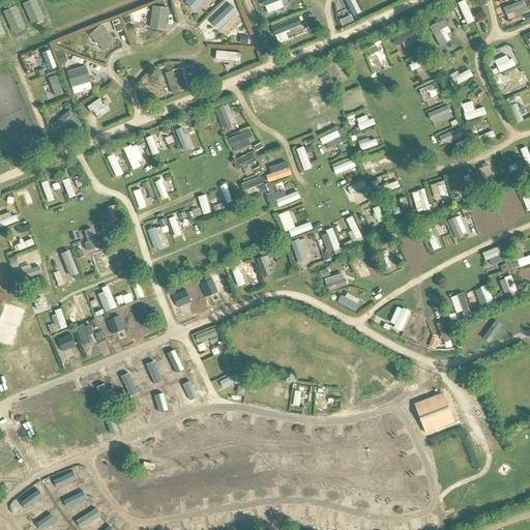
[(186,0),(185,3),(196,12),(206,0),(186,0)]
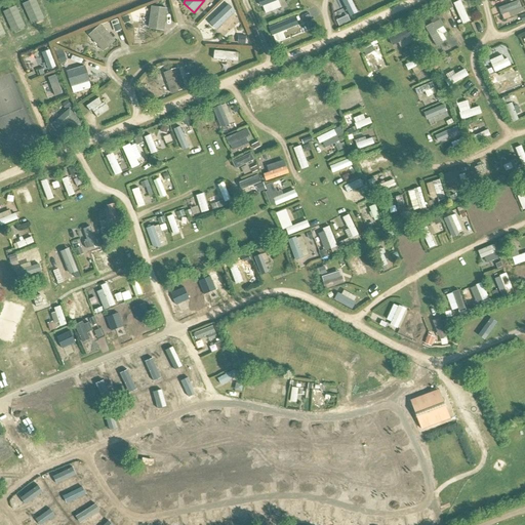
[(258,0),(261,6),(263,6),(266,13),(281,7),(278,0),(258,0)]
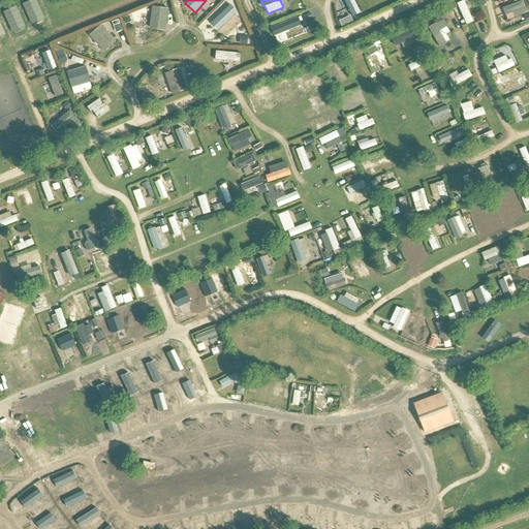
[(353,0),(344,0),(353,17),(361,12),(353,0)]
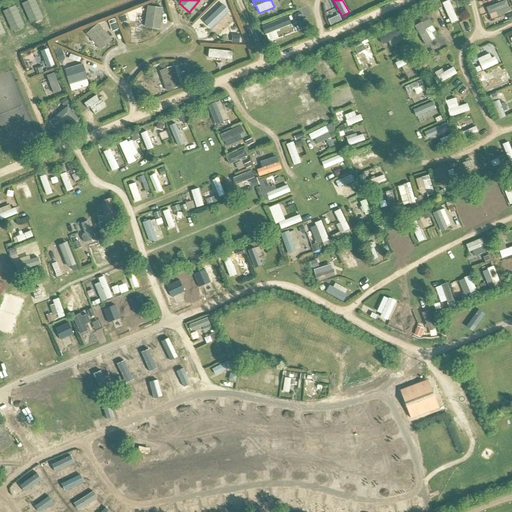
[(455,21),(461,18),(452,0),(446,0),(445,1),(455,21)]
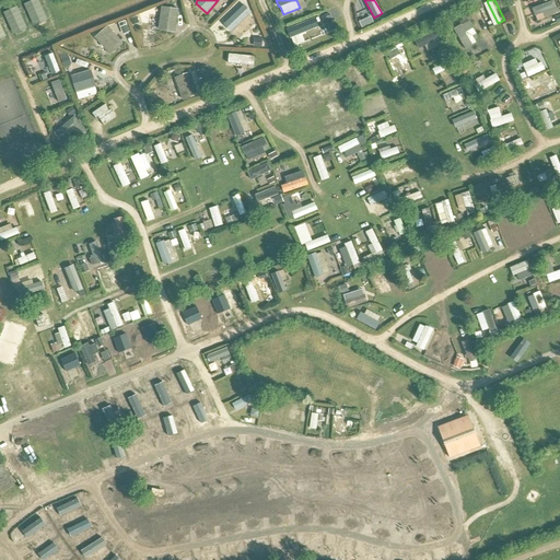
[(549,0),(535,7),(540,19),(559,11),(559,4),(558,0),(549,0)]
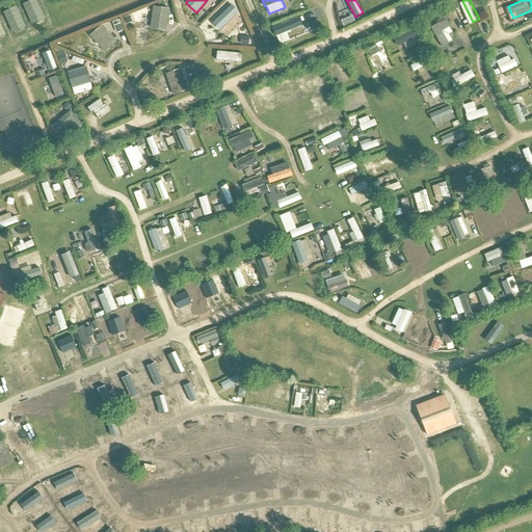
[(212,23),(219,30),(239,12),(232,5),(212,23)]
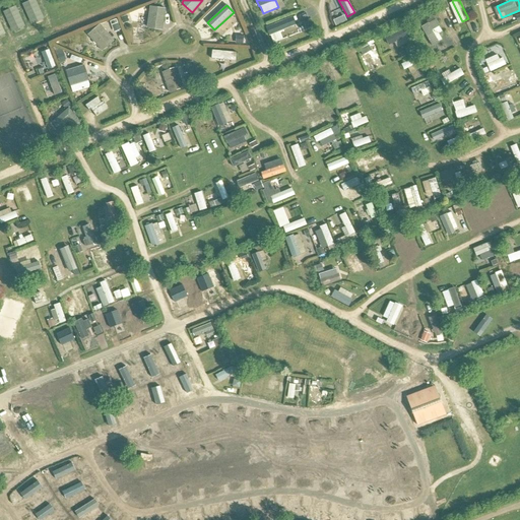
[(150,6),(147,27),(163,30),(166,8),(150,6)]
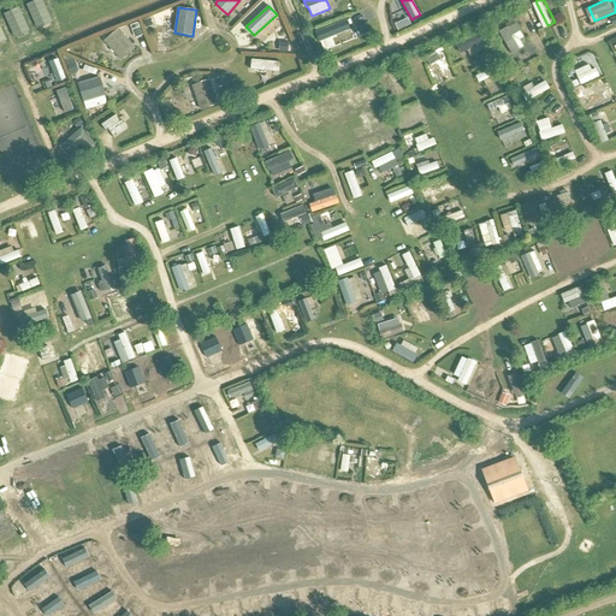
[(150,18),(143,21),(144,29),(153,27),(150,18)]
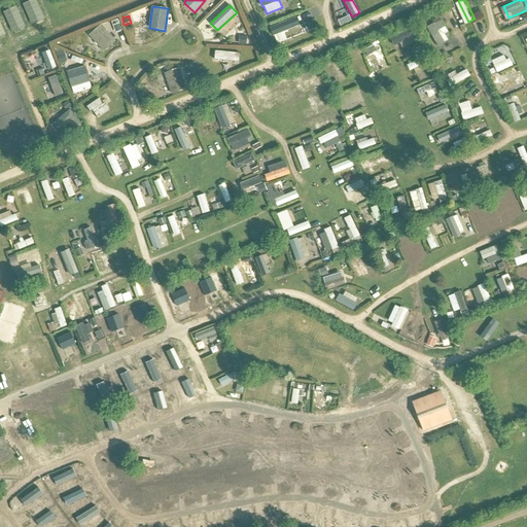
[(446,16),(429,25),(438,44),(455,36),(446,16)]
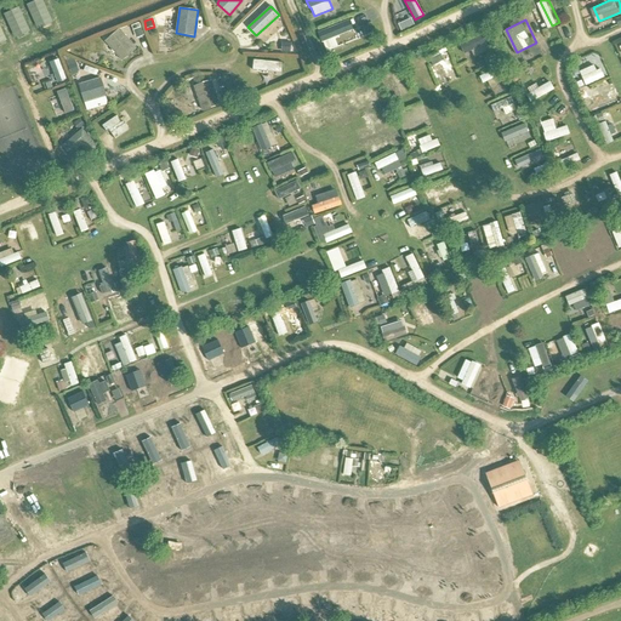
[(349,21),(318,33),(322,43),(323,43),(334,38),(353,30),(349,21)]
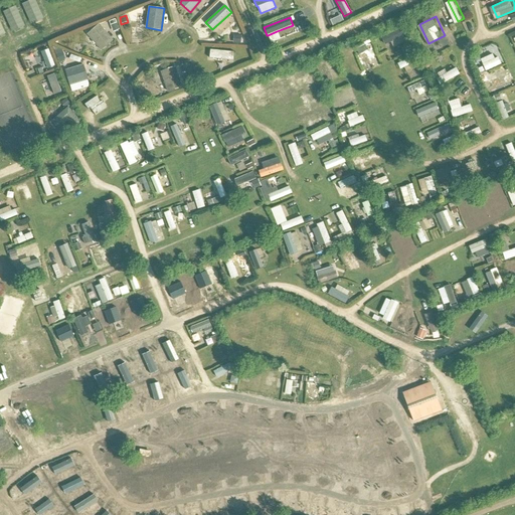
[(110,21),(109,21),(113,32),(120,30),(116,19),(115,19),(114,18),(110,20),(110,21)]
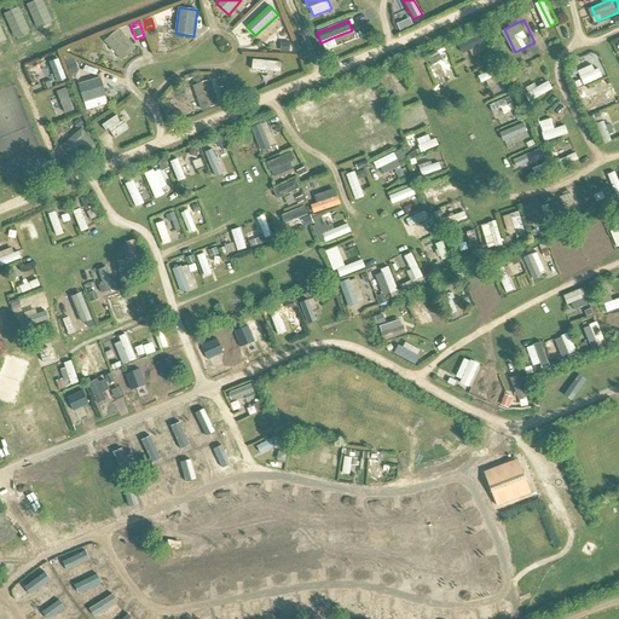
[(120,29),(104,41),(122,61),(137,48),(120,29)]
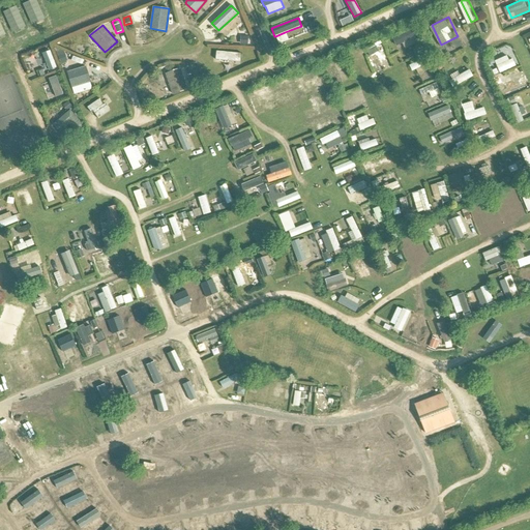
[(414,26),(393,36),(398,43),(418,34),(414,26)]
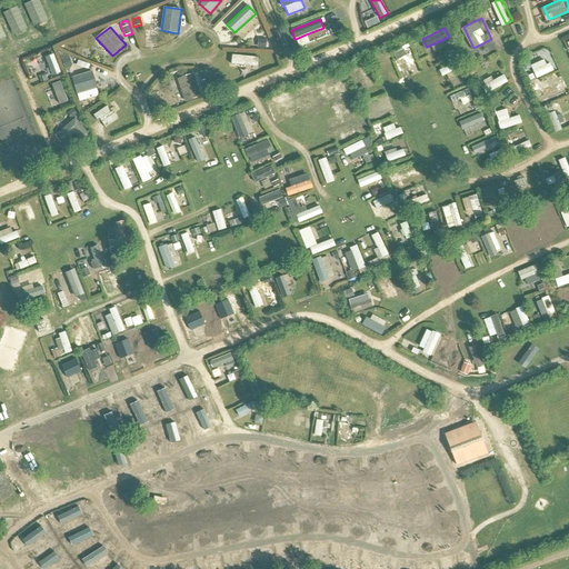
[(258,39),(258,48),(267,49),(267,39),(258,39)]
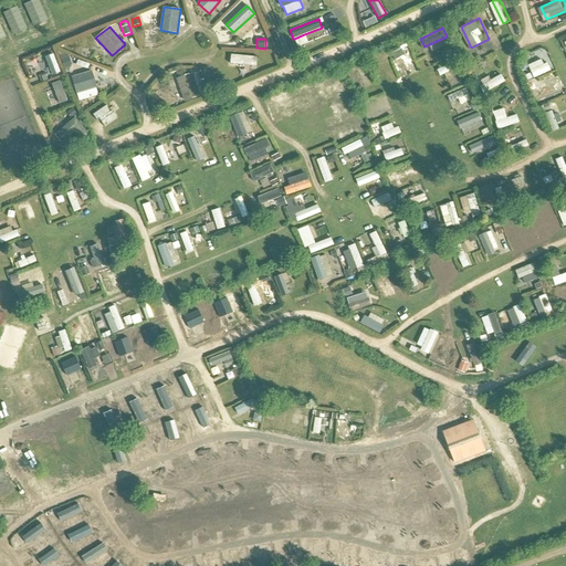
[(410,72),(406,60),(410,59),(406,48),(395,51),(404,74),(410,72)]
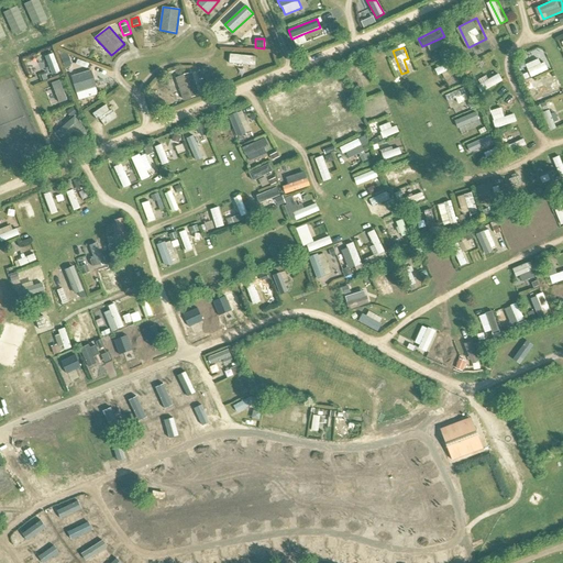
[(375,52),(367,56),(379,79),(387,76),(375,52)]
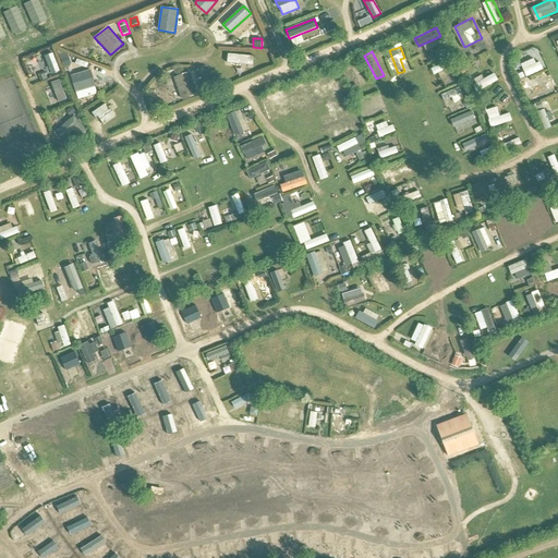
[(52,53),(45,57),(51,73),(52,74),(59,72),(60,72),(52,53)]
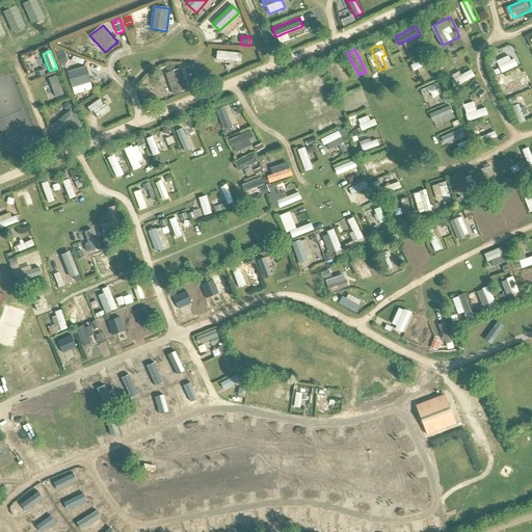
[(217,51),(216,60),(241,62),(242,53),(217,51)]
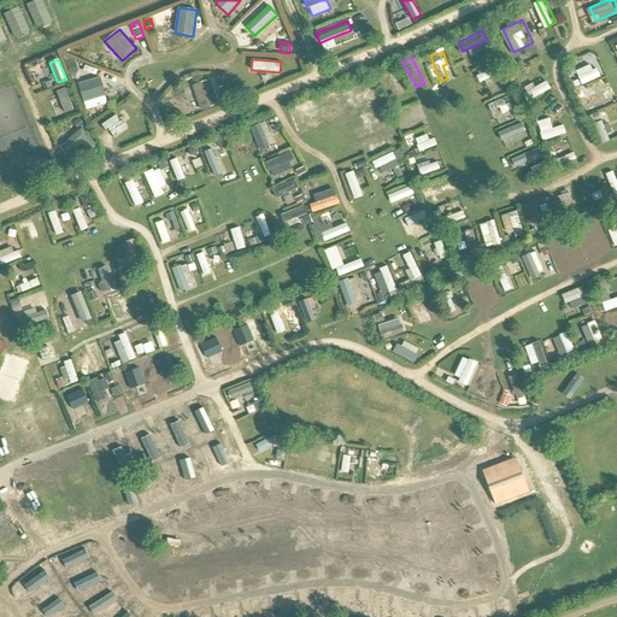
[(593,62),(579,68),(585,82),(604,75),(600,65),(595,68),(593,62)]
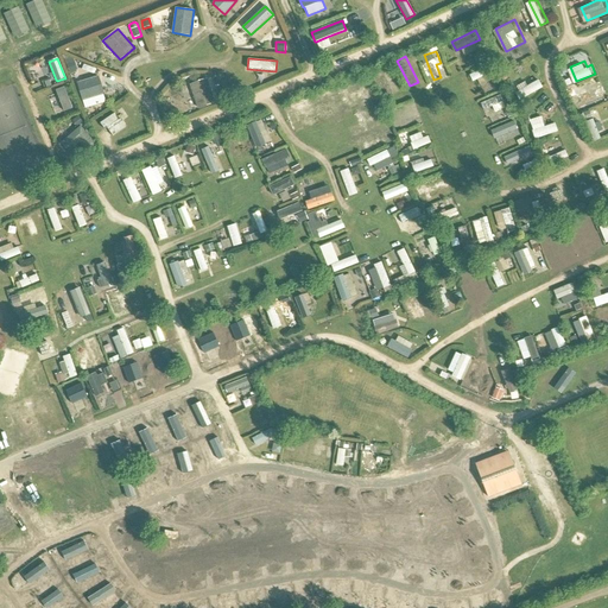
[(67,64),(70,74),(77,70),(75,62),(67,64)]
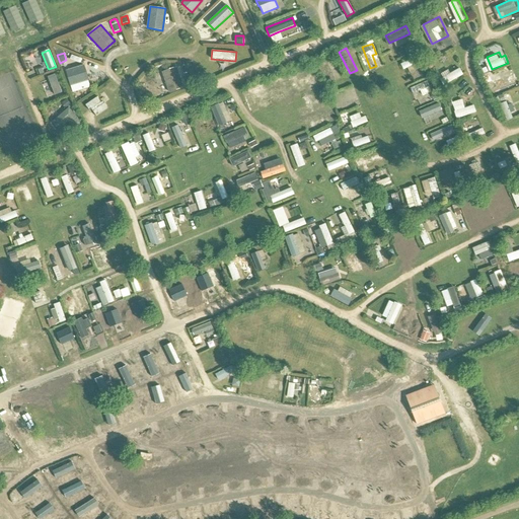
[(402,60),(405,67),(421,60),(417,53),(402,60)]
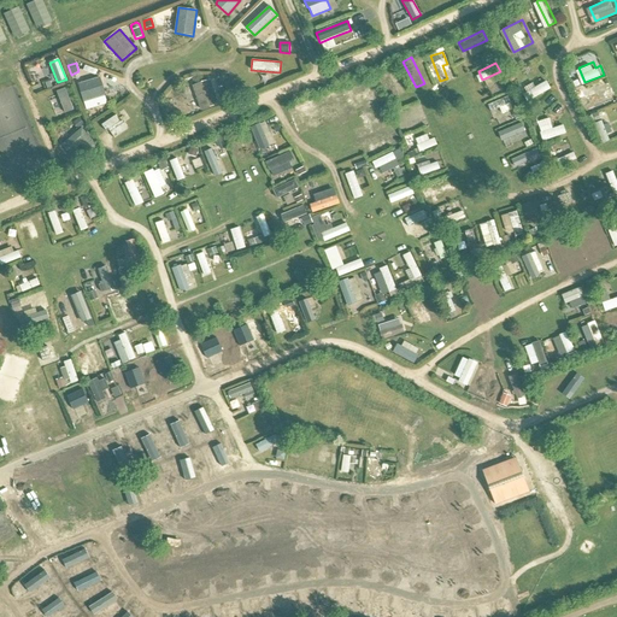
[(392,69),(382,74),(395,99),(404,95),(392,69)]
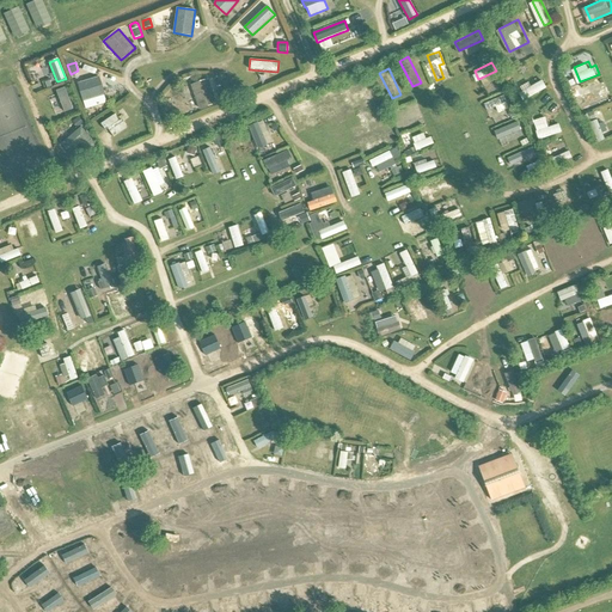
[(78,84),(83,102),(105,95),(99,77),(78,84)]
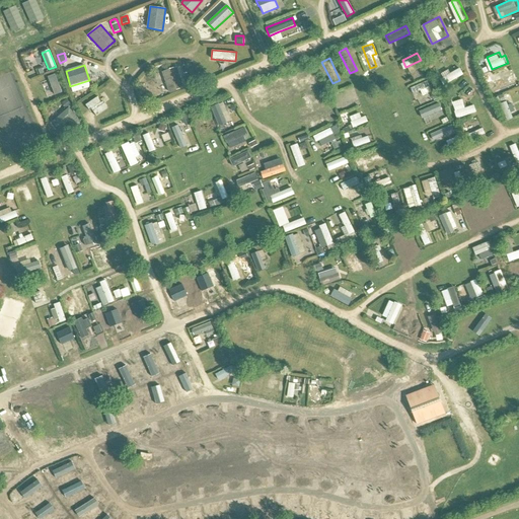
[(451,67),(442,72),(447,82),(465,73),(462,66),(452,70),(451,67)]
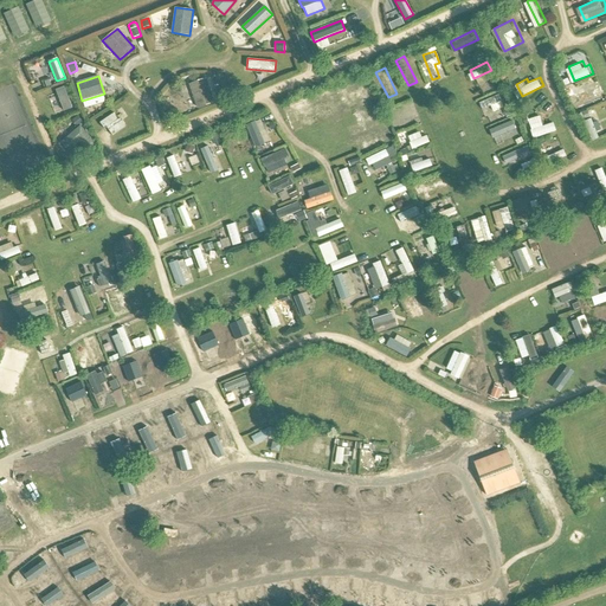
[(207,78),(189,84),(198,108),(214,102),(207,78)]
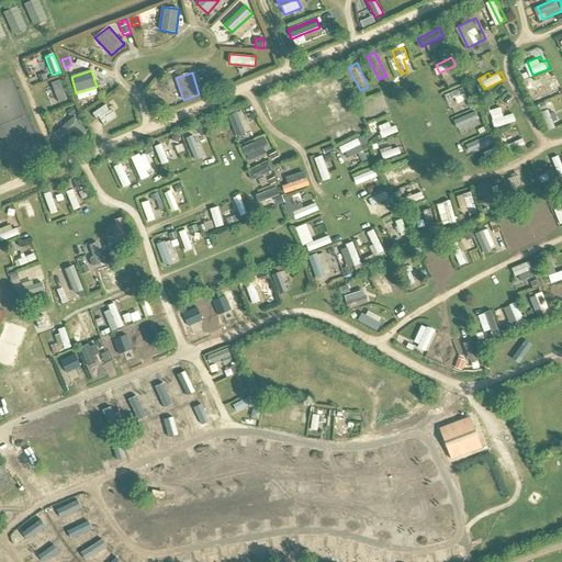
[(338,72),(322,78),(324,85),(340,79),(338,72)]
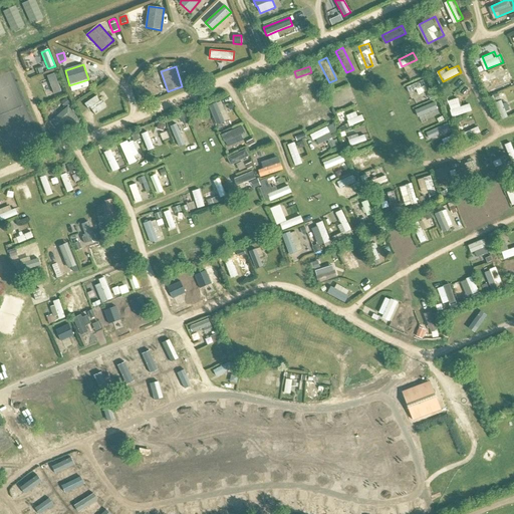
[(493,86),(513,77),(510,68),(490,76),(493,86)]
